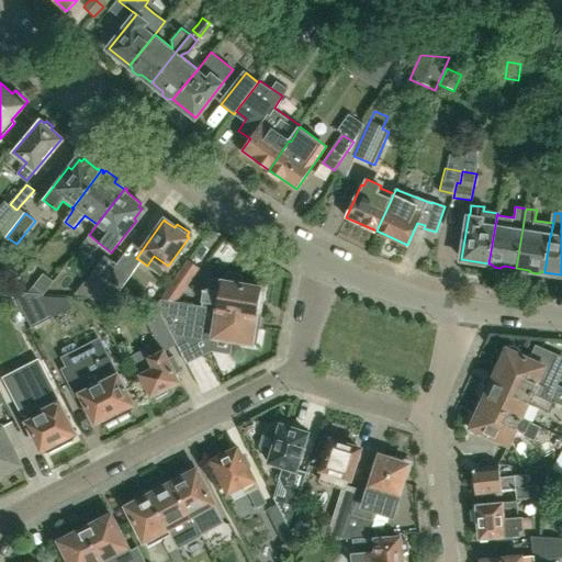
[(104,282),(117,266),(105,256),(91,274),(103,283),(104,282)]
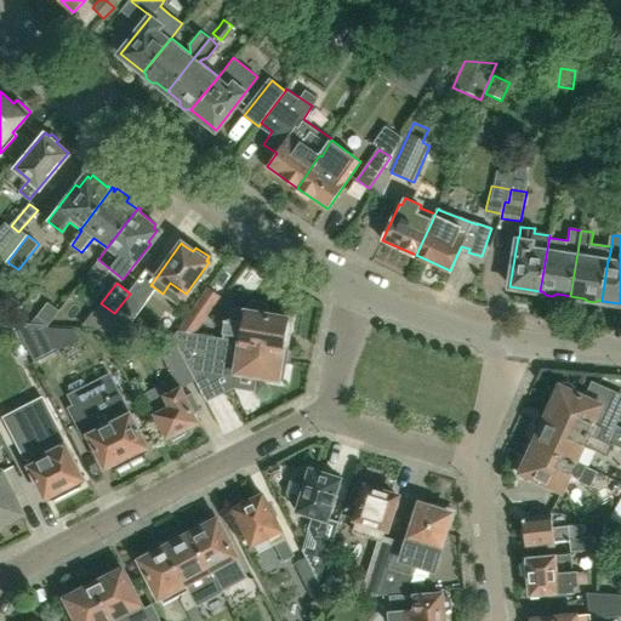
[(239,335),(238,340),(284,348),(285,336),(290,335),(292,323),(288,319),(289,318),(267,314),(267,312),(267,311),(267,308),(267,307),(266,305),(265,303),(262,302),(261,302),(258,301),(257,301),(255,301),(254,302),(251,303),(250,305),(249,306),(248,307),(248,309),(246,311),(233,309),(231,319),(226,319),(224,319),(224,322),(223,332),(239,335)]
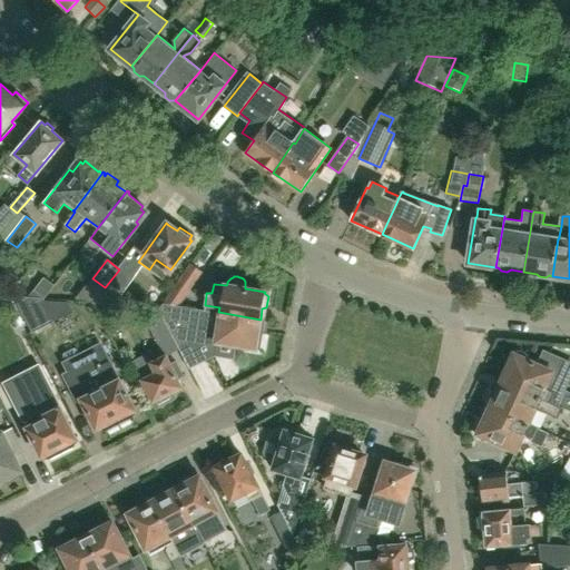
[(33,291),(45,300),(53,286),(43,278),(33,291)]
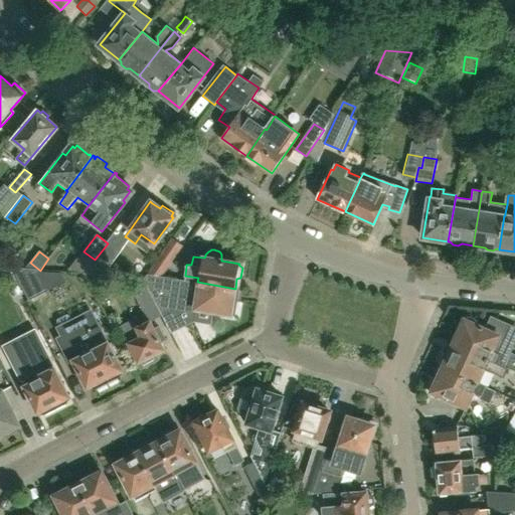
[(171,263),(160,255),(147,275),(161,277),(171,263)]
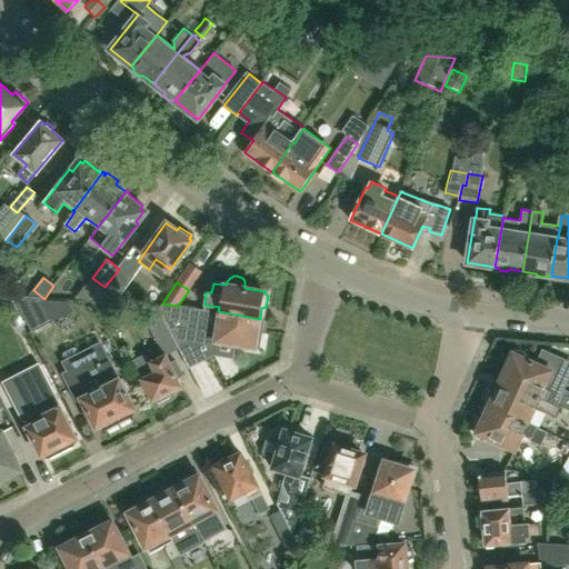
[(93,302),(95,302),(105,310),(110,303),(110,302),(117,293),(106,286),(99,295),(95,301),(93,302)]
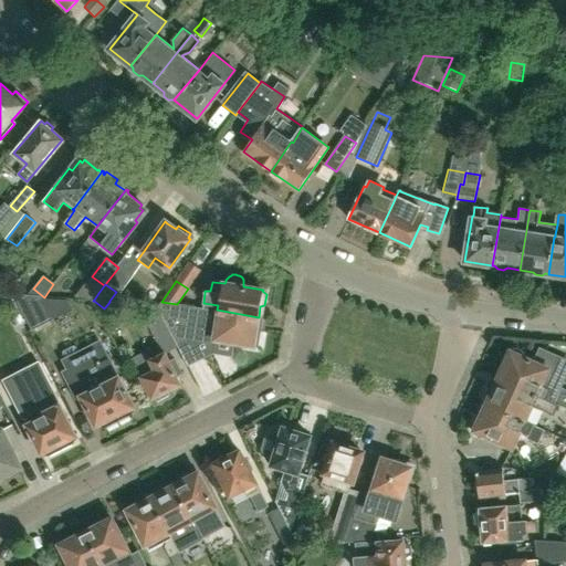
[(39,326),(54,317),(44,297),(25,295),(13,294),(32,331),(39,326)]
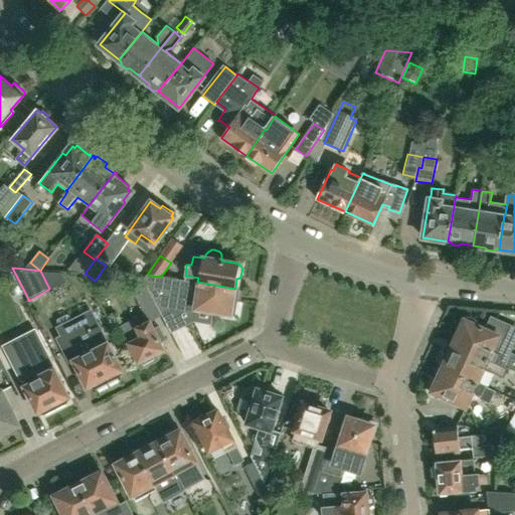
[(235,311),(237,302),(233,299),(235,289),(197,282),(195,282),(161,277),(147,275),(144,280),(162,315),(181,306),(196,308),(211,311),(230,314),(230,313),(235,311)]
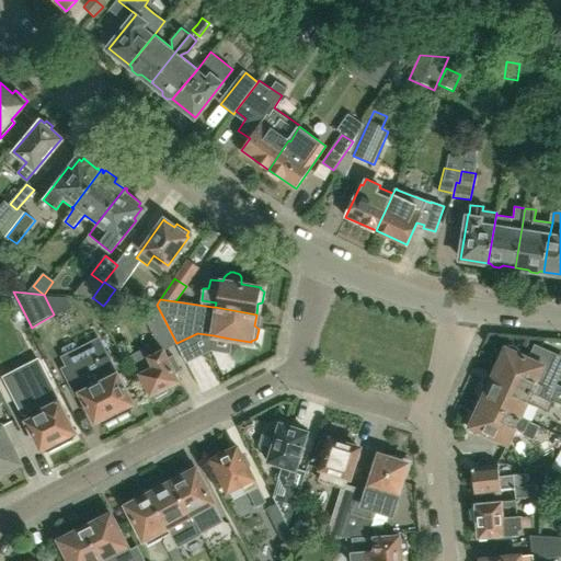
[(179,380),(176,375),(182,371),(174,356),(168,358),(163,350),(176,343),(157,305),(141,312),(155,339),(128,352),(150,396),(152,395),(153,399),(168,391),(165,387),(179,380)]
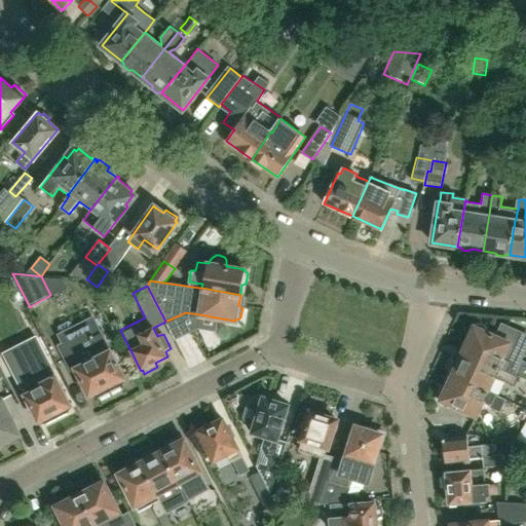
[(94,317),(76,326),(69,322),(60,327),(60,335),(64,343),(59,345),(71,370),(75,368),(89,396),(95,392),(98,398),(121,385),(119,380),(125,377),(111,349),(110,350),(94,317)]
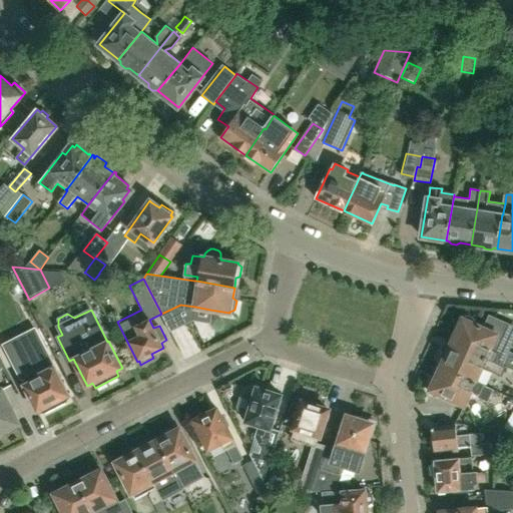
[(475,322),(471,317),(464,316),(452,342),(494,361),(498,353),(499,354),(512,326),(489,316),(484,328),(475,323),(475,322)]
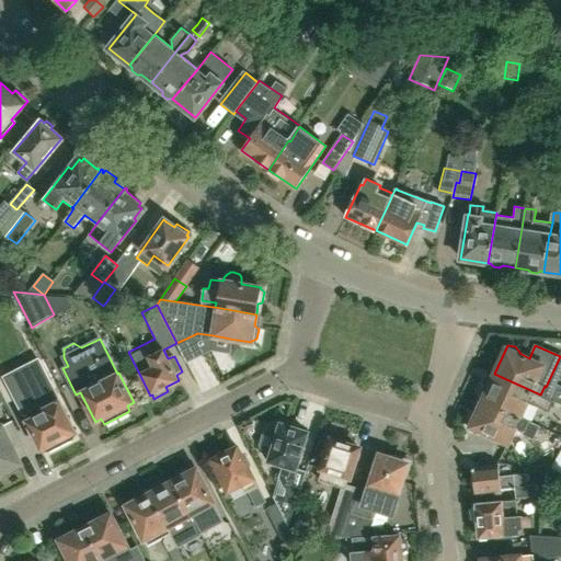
[(27,378),(10,387),(25,415),(27,419),(27,420),(25,421),(41,449),(46,446),(49,451),(72,439),(69,435),(76,432),(58,400),(53,388),(37,359),(22,367),(27,378)]
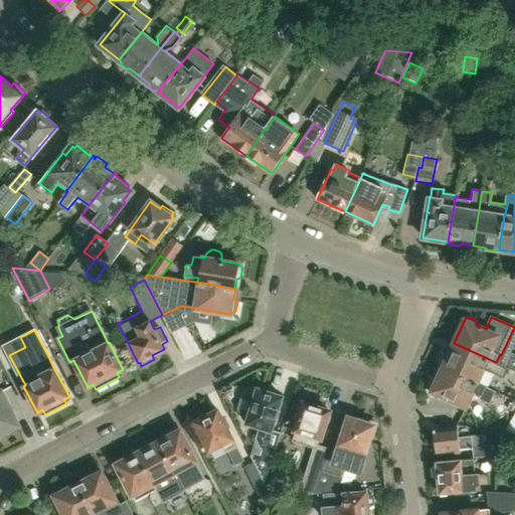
[(450,341),(439,365),(478,382),(484,368),(504,377),(508,368),(496,362),(454,343),(450,341)]
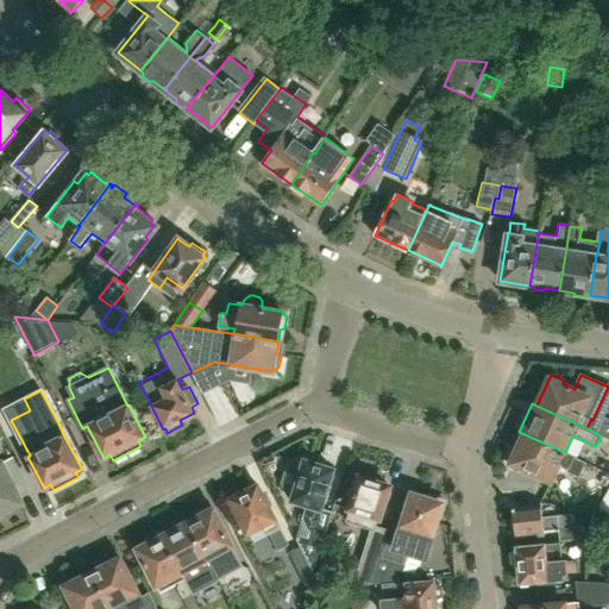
[(564,452),(565,452),(519,432),(519,433),(523,435),(509,465),(515,471),(523,472),(525,470),(551,482),(559,464),(567,468),(566,471),(579,477),(585,463),(564,452)]
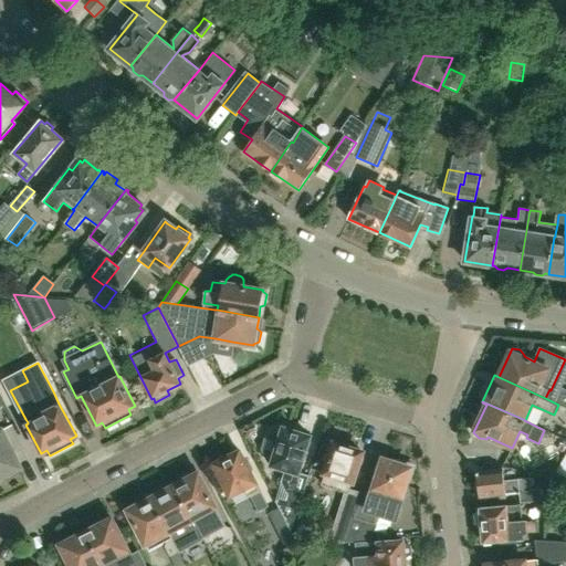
[(311,436),(283,427),(282,429),(274,432),(279,440),(271,465),(285,470),(281,482),(287,495),(286,500),(281,499),(275,501),(290,531),(291,531),(308,475),(299,472),(311,436)]
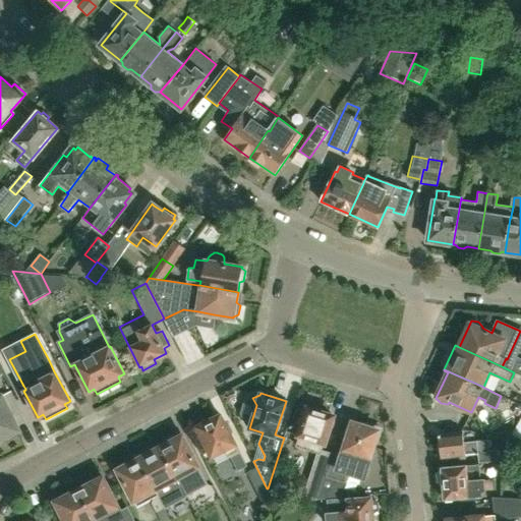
[(0,443),(1,443),(1,438),(17,429),(1,397),(0,395),(0,443)]
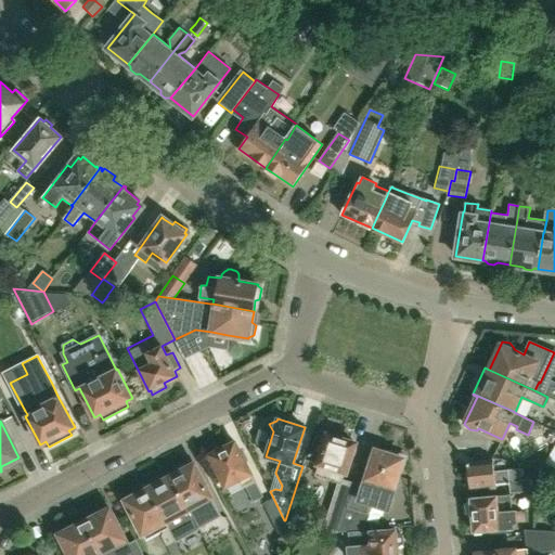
[(341,482),(345,475),(346,470),(346,472),(355,443),(344,440),(345,436),(330,431),(328,435),(327,435),(315,475),(341,482)]
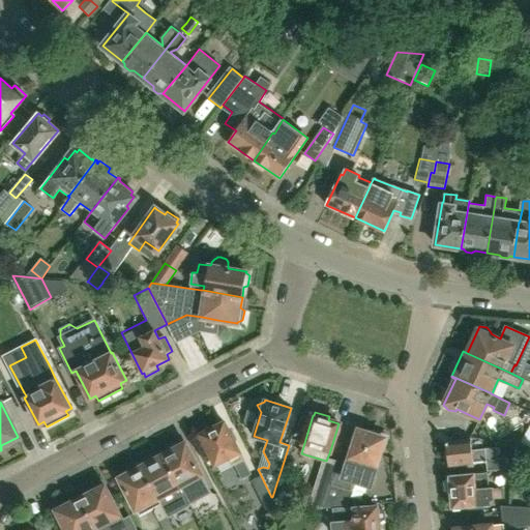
[(251,474),(240,453),(224,422),(211,429),(205,428),(202,434),(200,434),(215,464),(228,458),(233,466),(235,465),(242,478),(251,474)]
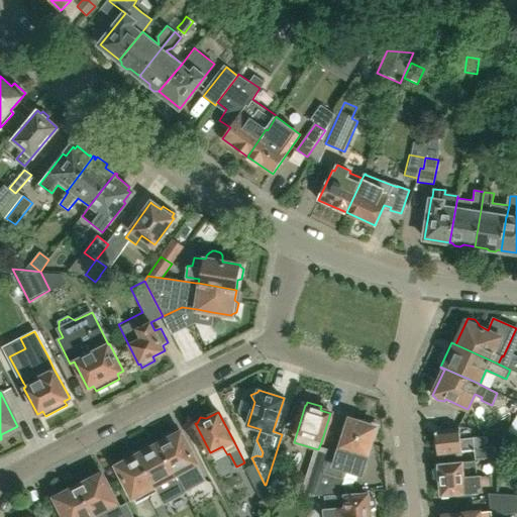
[(349,419),(334,468),(332,467),(337,452),(330,450),(316,494),(338,493),(346,471),(364,477),(378,429),(375,428),(376,427),(374,426),(375,423),(362,418),(360,422),(349,419)]
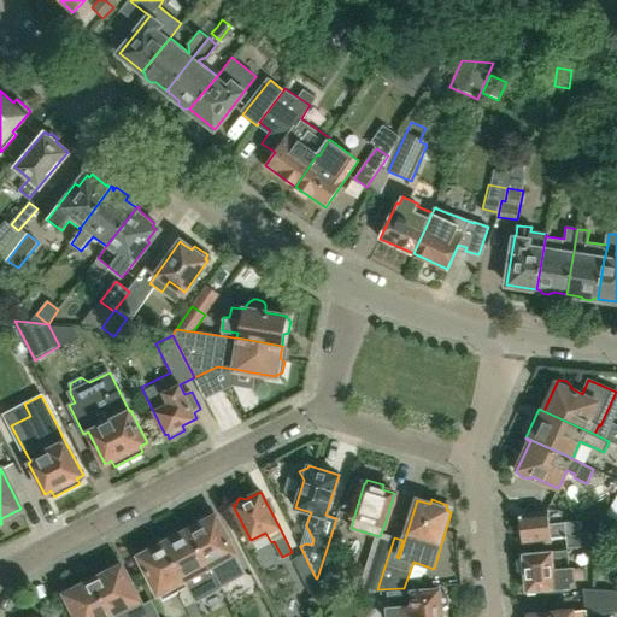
[(563,539),(564,547),(588,544),(587,535),(577,536),(576,521),(550,524),(547,511),(519,515),(523,542),(563,539)]
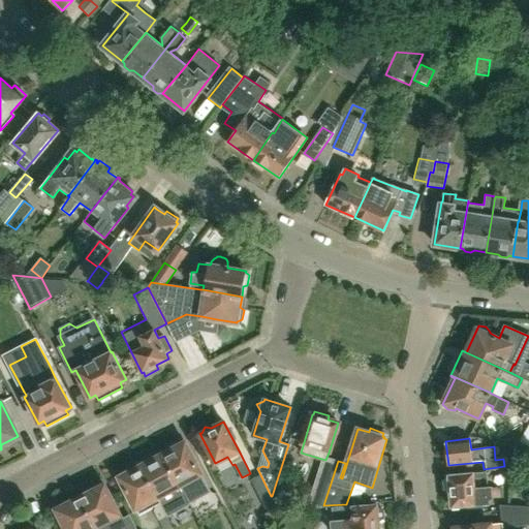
[(160,450),(188,504),(211,492),(206,480),(205,480),(203,476),(185,441),(176,446),(174,443),(160,450)]
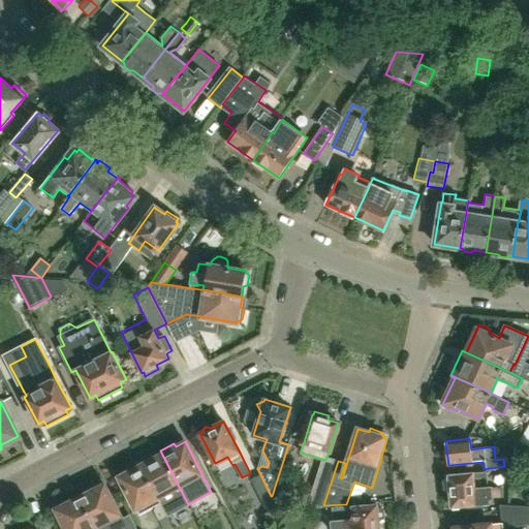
[(188,505),(188,504),(160,450),(138,462),(156,496),(160,504),(172,528),(173,527),(167,517),(188,505)]
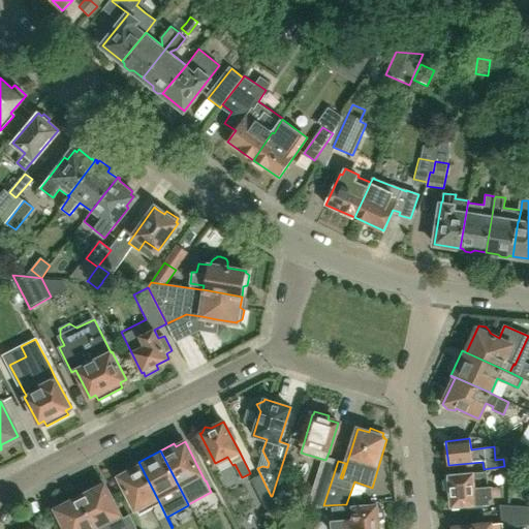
[(323,505),(338,461),(337,460),(333,471),(323,469),(312,502),(321,505),(323,505)]
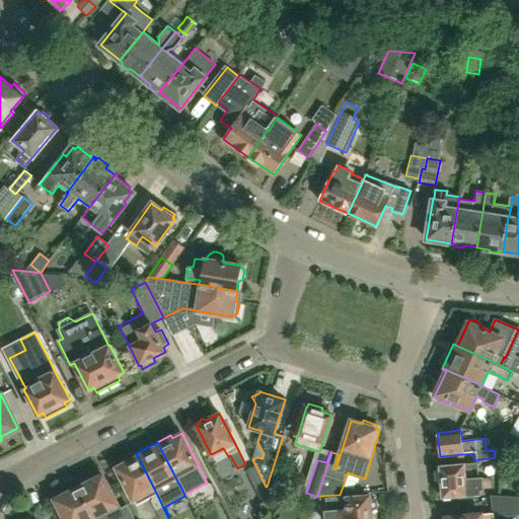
[(117,467),(132,498),(153,487),(136,453),(116,464),(118,467),(117,467)]
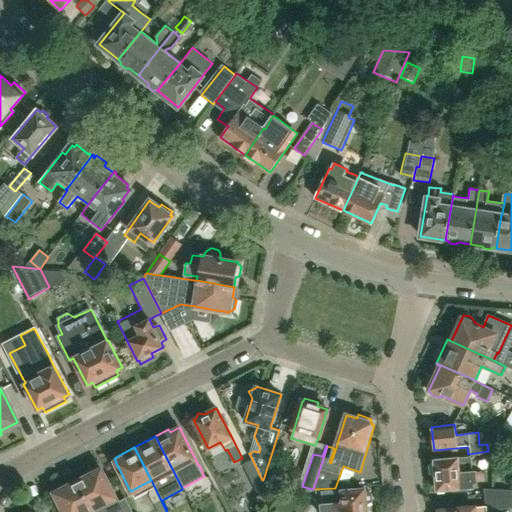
[(437,490),(460,488),(476,486),(476,482),(484,481),(483,471),(471,473),(469,457),(458,458),(434,460),(434,461),(431,464),(432,475),(436,477),(437,490)]
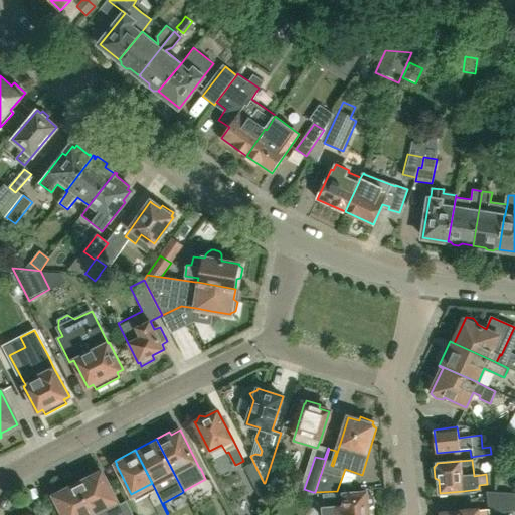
[(258,496),(268,491),(255,466),(244,470),(258,496)]
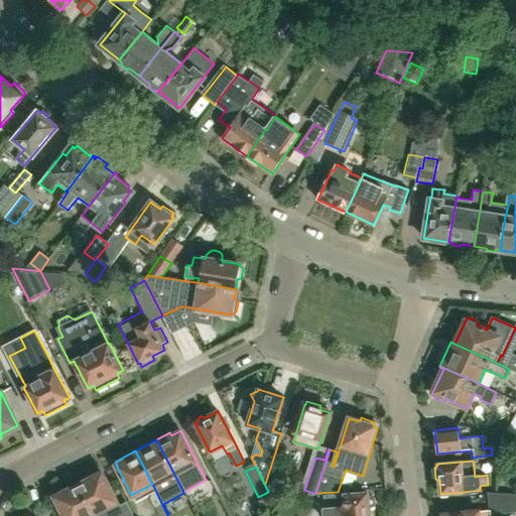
[(90,476),(77,483),(94,515),(133,515),(126,503),(120,506),(117,501),(116,501),(102,473),(91,478),(90,476)]
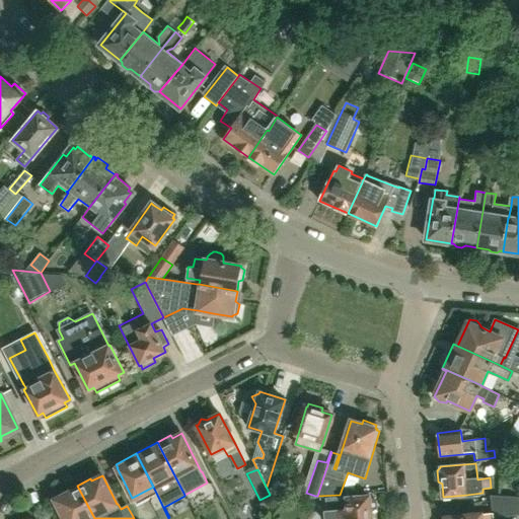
[(94,518),(77,486),(65,492),(66,494),(56,500),(65,518),(94,518)]
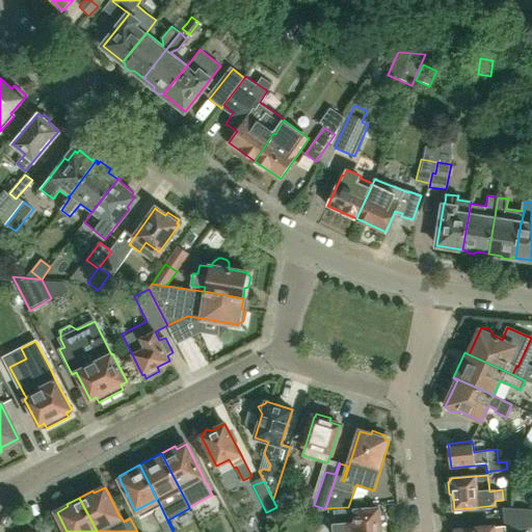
[(164,531),(169,531),(173,531),(161,507),(157,508),(156,513),(160,523),(164,531)]
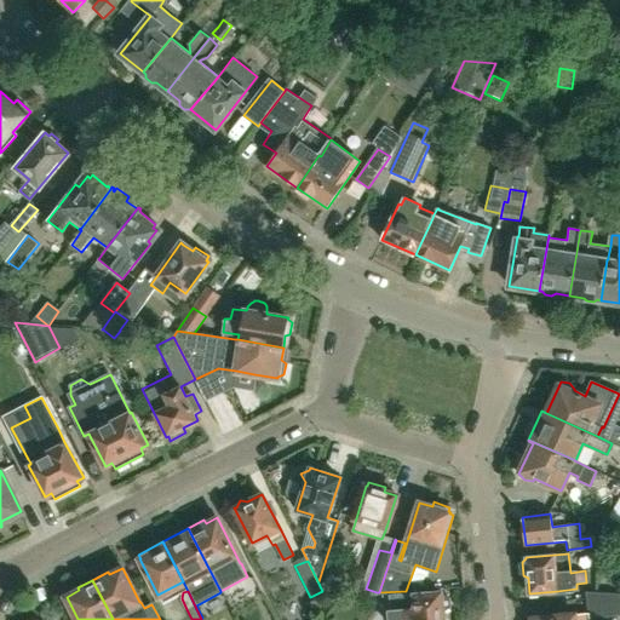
[(389,595),(391,619),(443,619),(443,610),(451,607),(449,598),(442,595),(442,592),(415,595),(415,593),(389,595)]
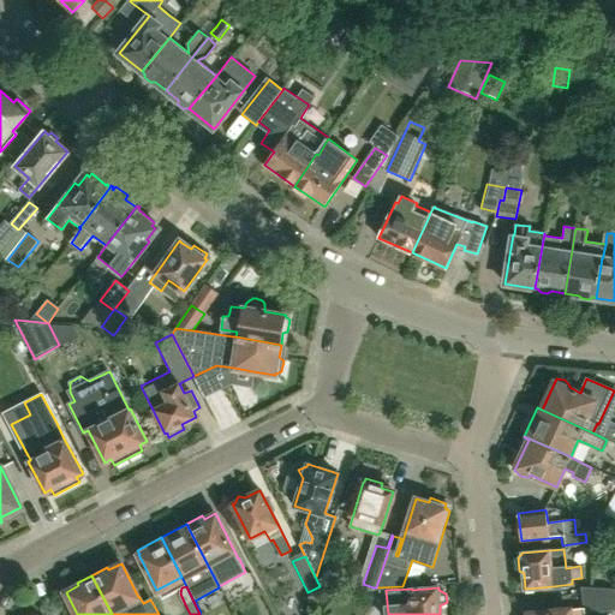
[(584,608),(573,609),(572,608),(527,613),(527,614),(597,614),(597,613),(614,609),(614,589),(581,587),(584,608)]
